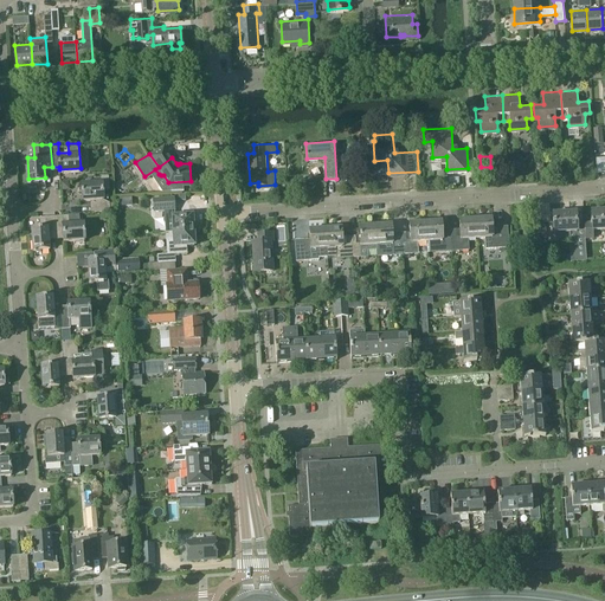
[(109,173),(102,174),(102,180),(82,181),(83,200),(91,200),(91,208),(110,207),(110,199),(104,200),(103,187),(109,187),(109,173)]
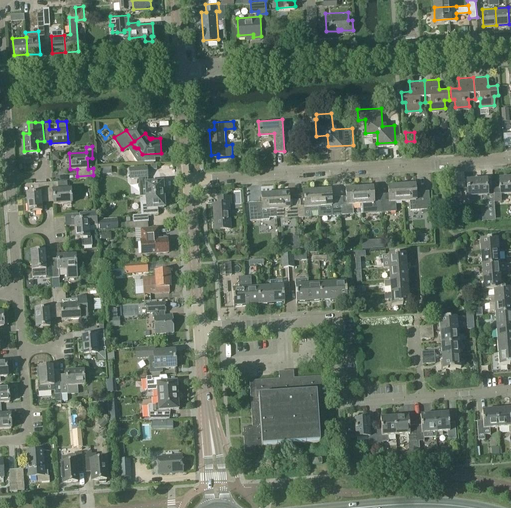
[(147,193),(164,192),(163,179),(154,179),(154,177),(147,178),(147,174),(148,174),(147,164),(130,165),(130,175),(139,175),(140,193),(147,193)]
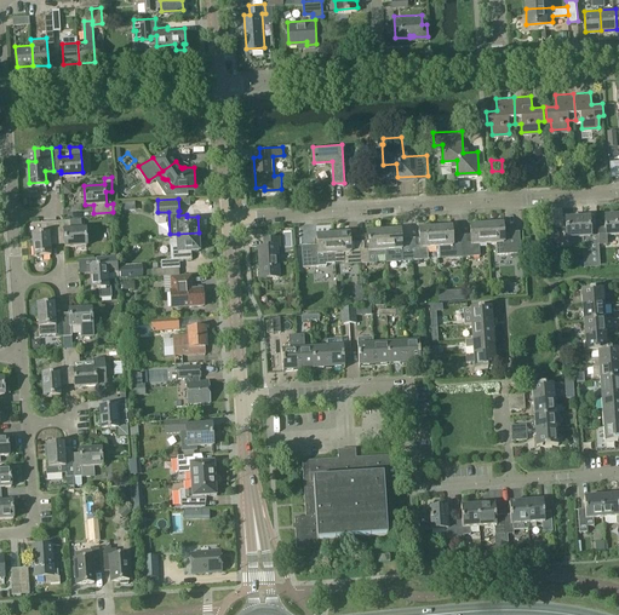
[(606,225),(599,225),(600,240),(600,241),(607,241),(607,233),(618,231),(618,212),(606,213),(606,225)]
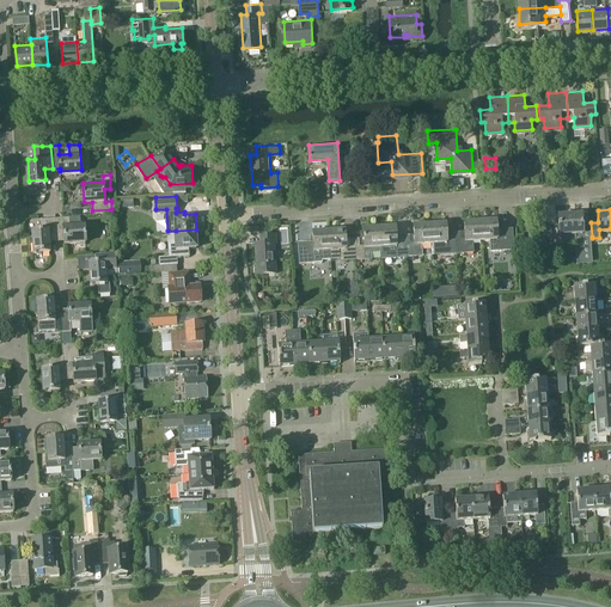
[(582,213),(582,212),(558,214),(560,232),(579,231),(581,261),(593,259),(592,238),(592,237),(584,238),(582,213)]
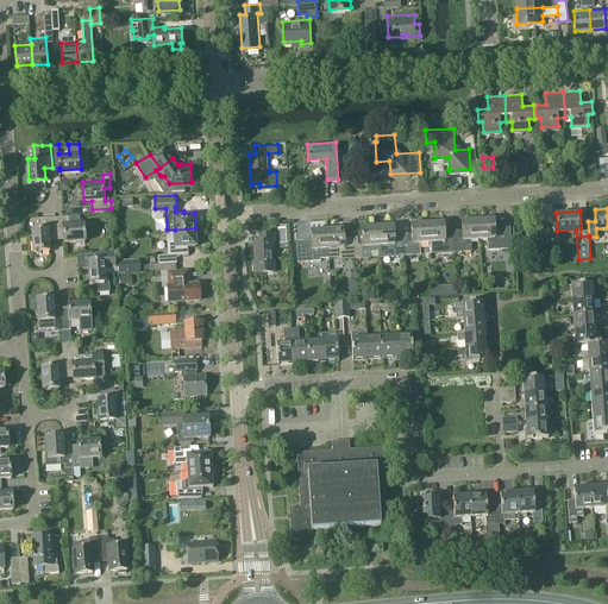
[(70,213),(55,214),(57,237),(64,237),(64,239),(86,238),(85,221),(70,222),(70,213)]
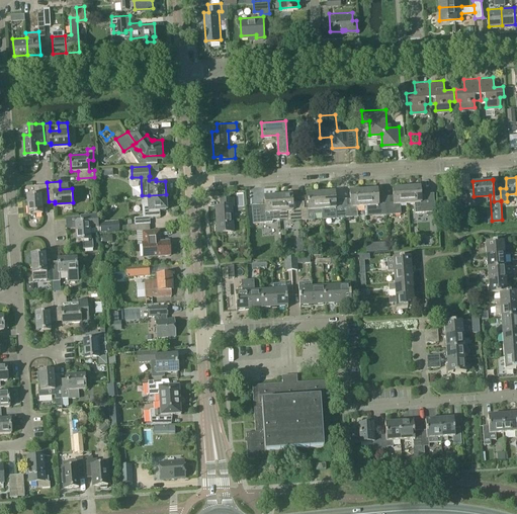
[(47,182),(33,183),(33,192),(27,193),(28,211),(42,210),(42,202),(49,201),(47,182)]
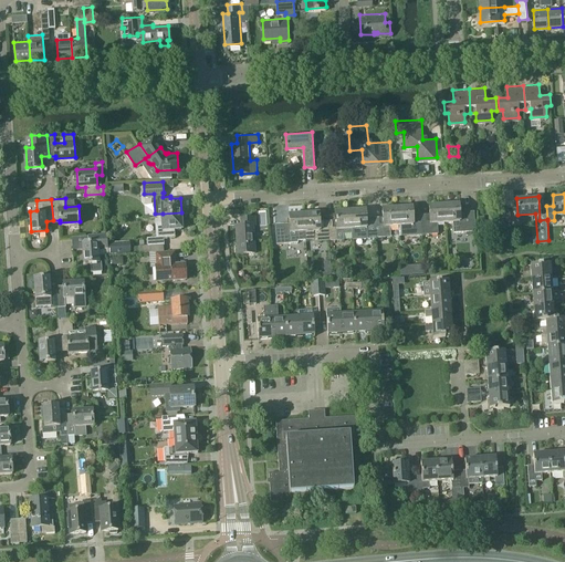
[(445,203),(446,220),(453,219),(454,230),(475,228),(474,209),(460,210),(460,201),(445,203)]
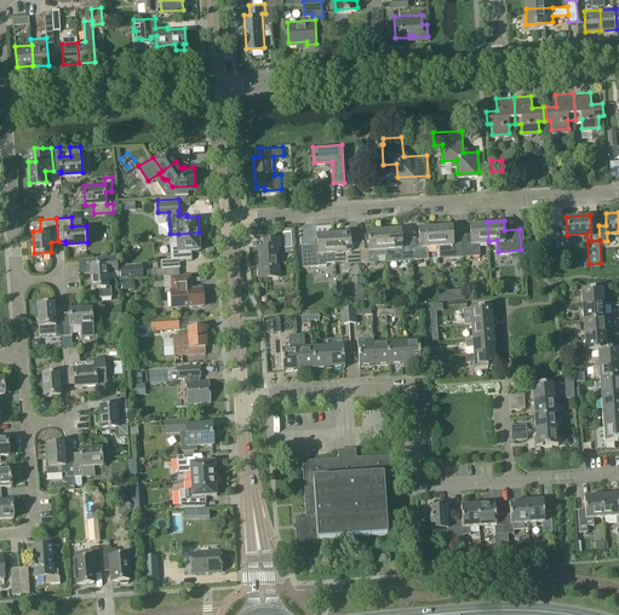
[(480,241),(488,241),(487,222),(471,223),(471,233),(462,233),(463,254),(481,253),(480,241)]
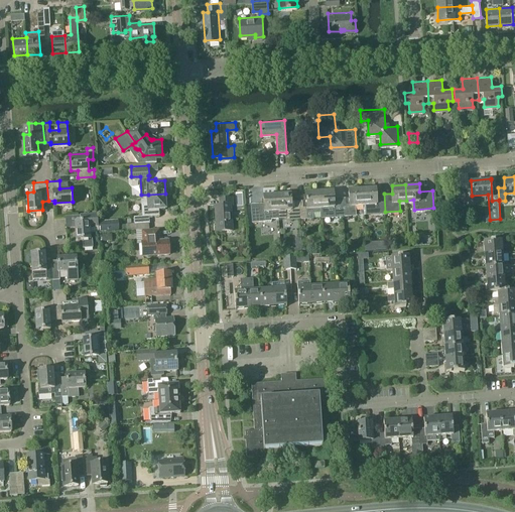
[(385,212),(383,189),(377,190),(376,186),(363,187),(364,204),(372,203),(372,212),(377,212),(385,212)]
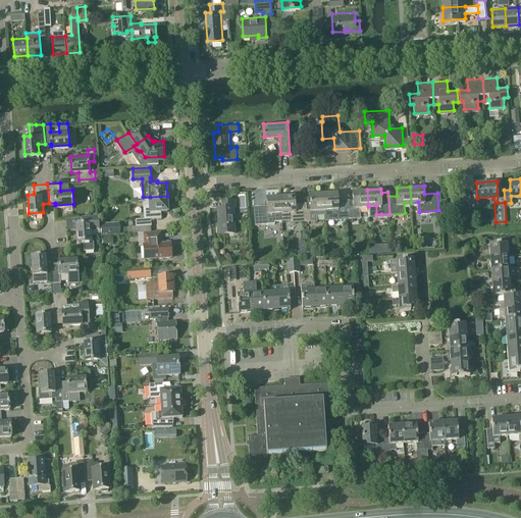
[(360,206),(368,206),(367,190),(353,191),(354,199),(346,199),(347,217),(356,216),(356,215),(361,215),(360,206)]
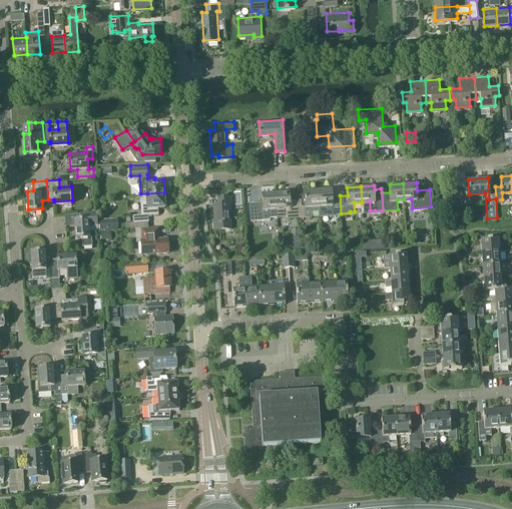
[(341,213),(340,195),(332,196),(332,188),(318,189),(319,204),(327,204),(328,214),(341,213)]
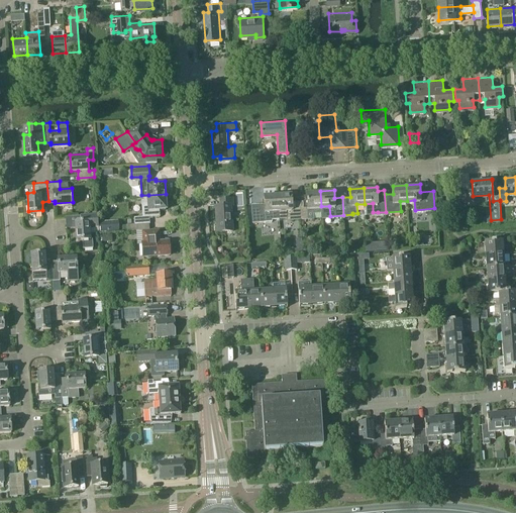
[(314,207),(321,206),(320,191),(307,192),(307,199),(300,200),(301,217),(309,217),(309,216),(314,216),(314,207)]
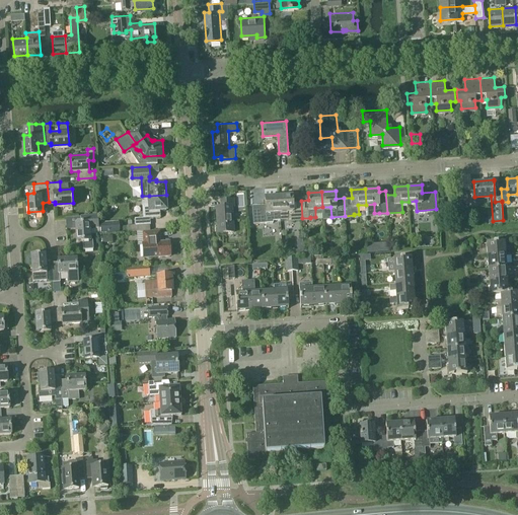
[(302,218),(301,201),(293,201),(293,194),(279,195),(281,217),(287,217),(288,219),(294,218),(294,219),(302,218)]
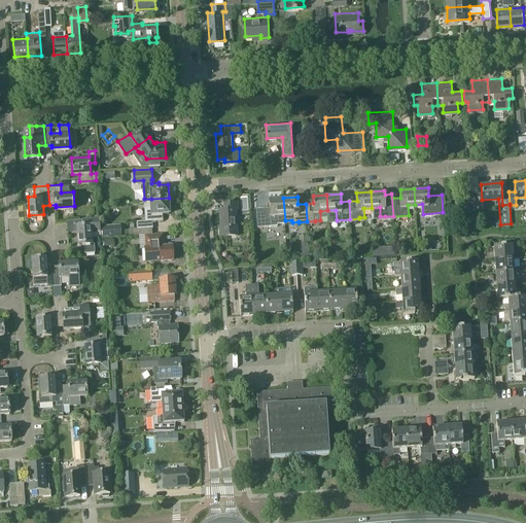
[(146,218),(152,217),(163,217),(162,211),(170,210),(169,198),(151,199),(144,199),(145,205),(146,218)]
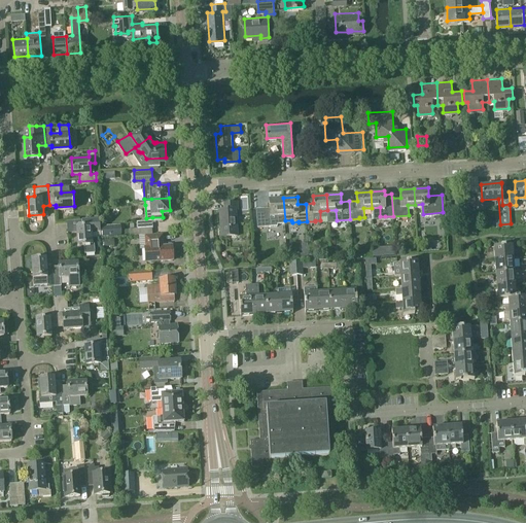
[(278,221),(285,220),(283,198),(269,199),(270,206),(256,207),(257,225),(278,224),(278,221)]
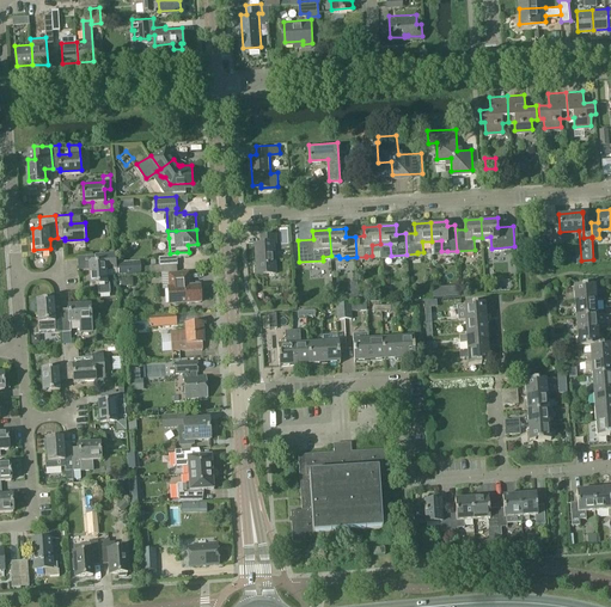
[(257,273),(275,271),(274,240),(276,240),(275,233),(260,233),(261,241),(255,241),(257,273)]
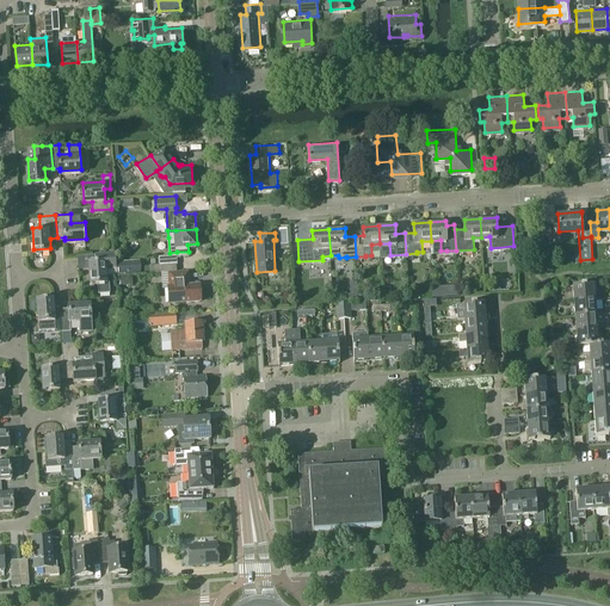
[(92,259),(90,259),(91,282),(98,280),(99,290),(111,289),(110,280),(108,280),(106,259),(115,258),(115,251),(92,252),(92,259)]
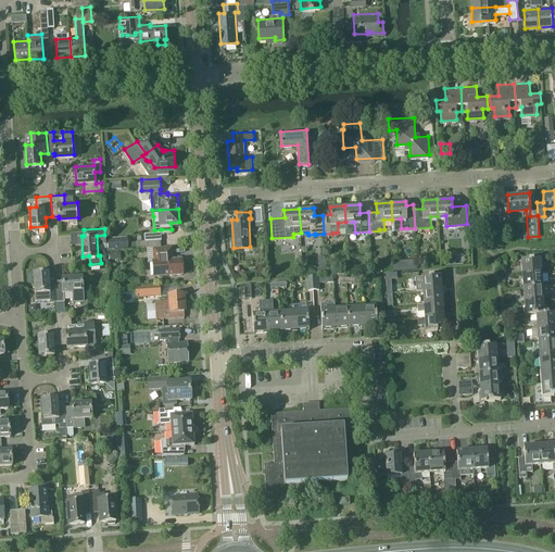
[(154,230),(147,230),(147,239),(162,238),(161,229),(154,230)]
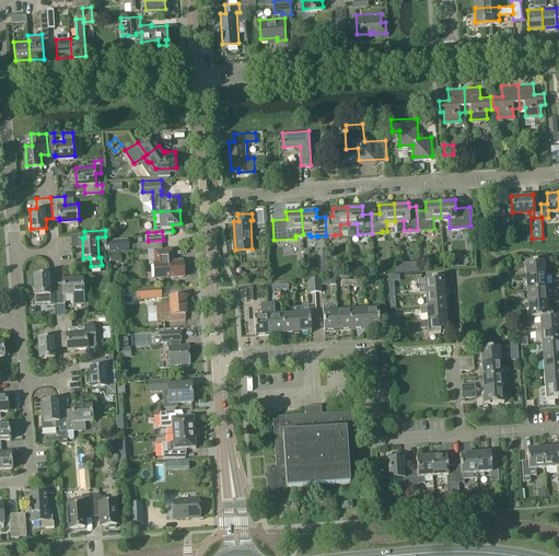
[(125,238),(109,239),(109,250),(126,248),(125,238)]
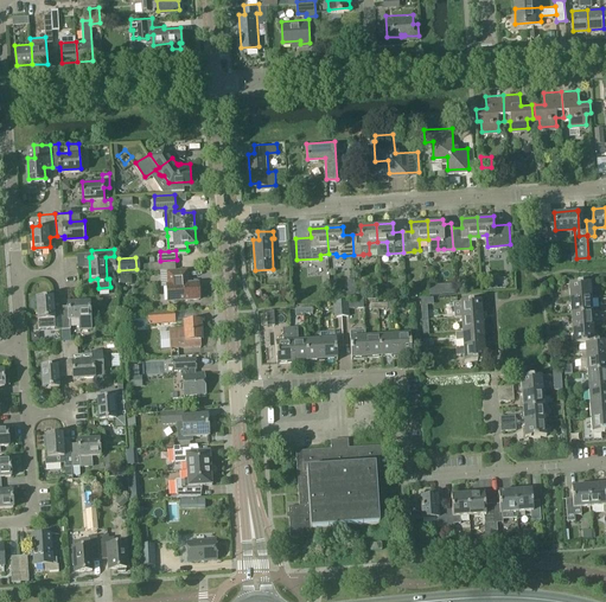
[(187,281),(186,267),(168,269),(170,282),(168,282),(170,298),(199,295),(198,280),(187,281)]
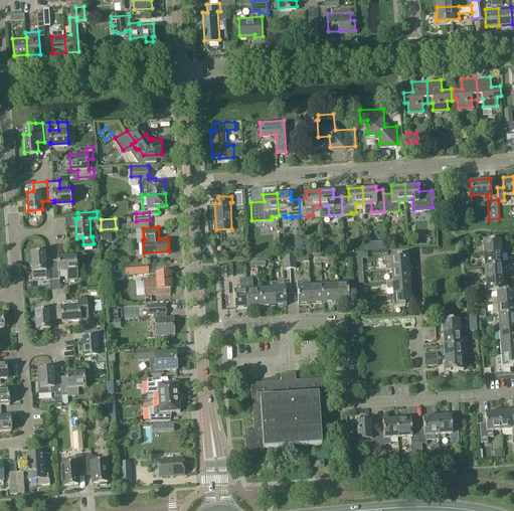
[(483,251),(502,250),(501,237),(482,238),(483,251)]
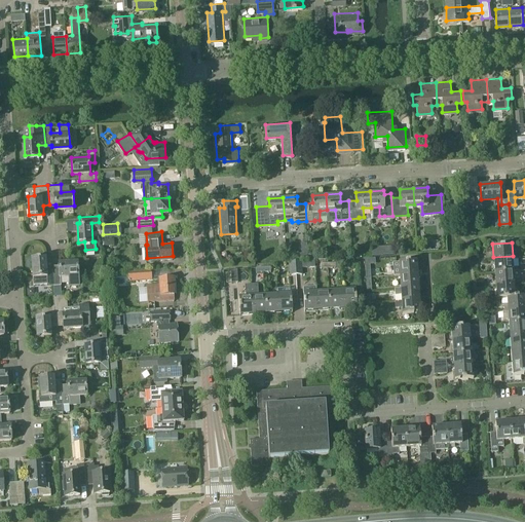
[(54,283),(53,262),(52,254),(32,256),(34,282),(48,281),(48,283),(54,283)]
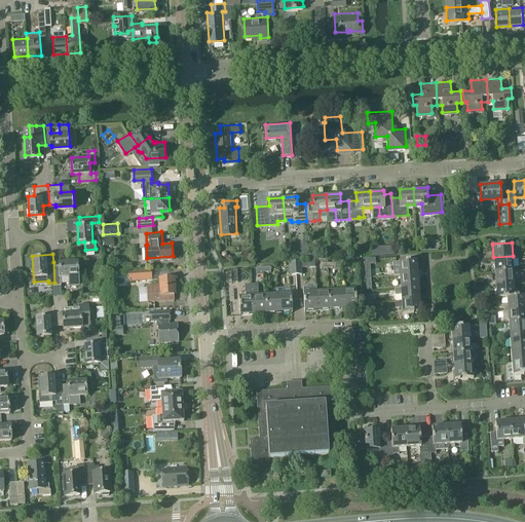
[(494,270),(514,268),(513,256),(493,257),(494,270)]
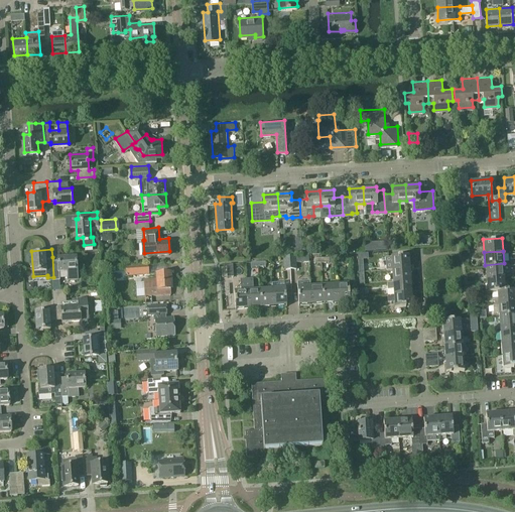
[(289,254),(290,265),(298,265),(297,253),(289,254)]
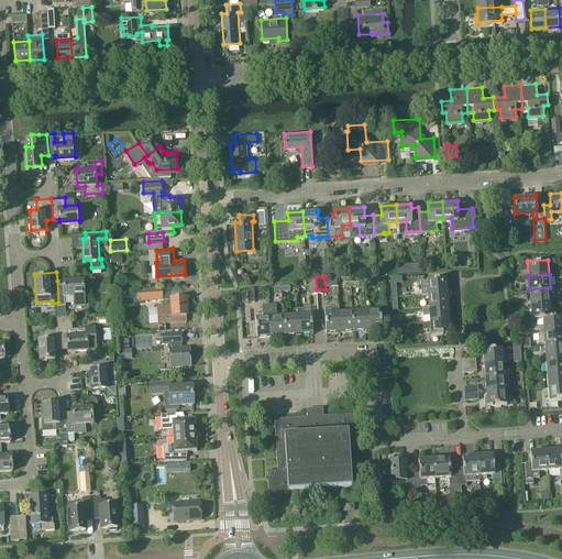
[(57,281),(58,303),(65,302),(64,294),(85,293),(84,277),(63,278),(64,281),(57,281)]
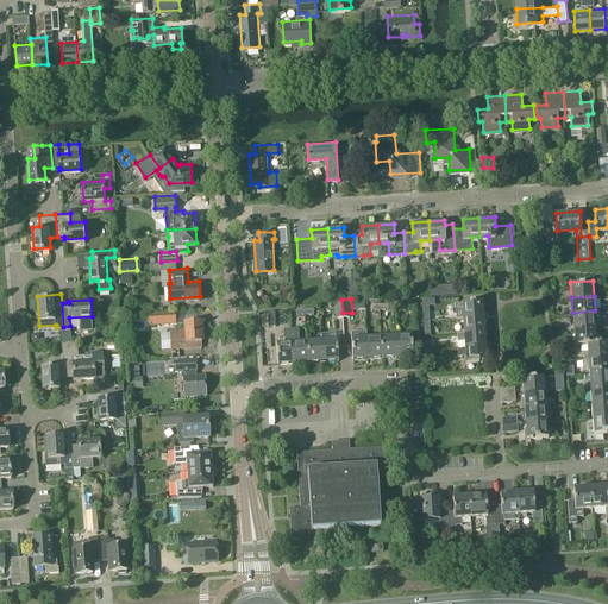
[(463,316),(484,314),(483,300),(456,301),(457,315),(463,314),(463,316)]
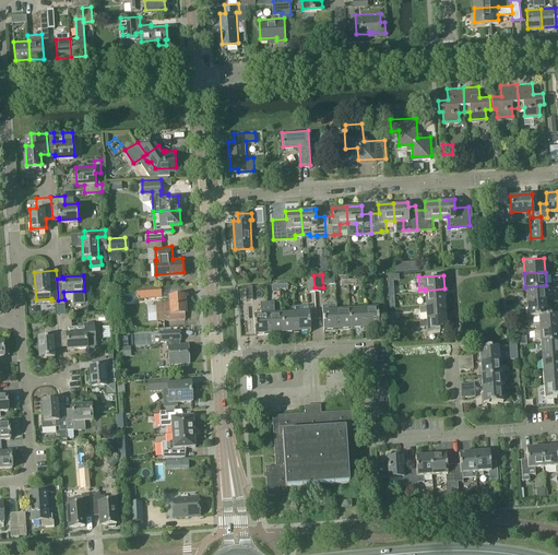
[(247,297),(253,296),(252,283),(246,283),(246,286),(241,286),(241,297),(247,296),(247,297)]
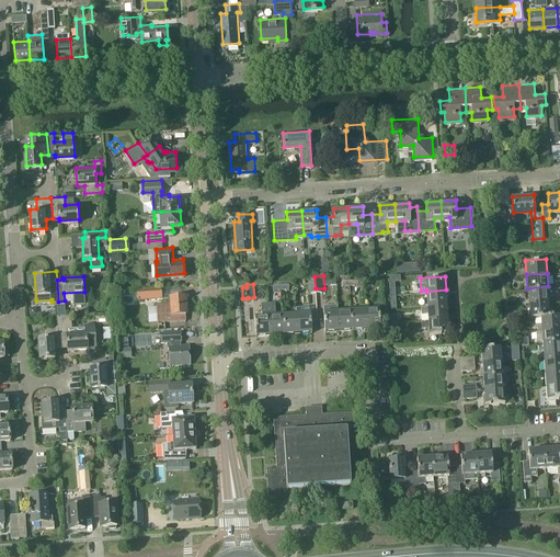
[(139,295),(157,294),(156,285),(138,286),(139,295)]
